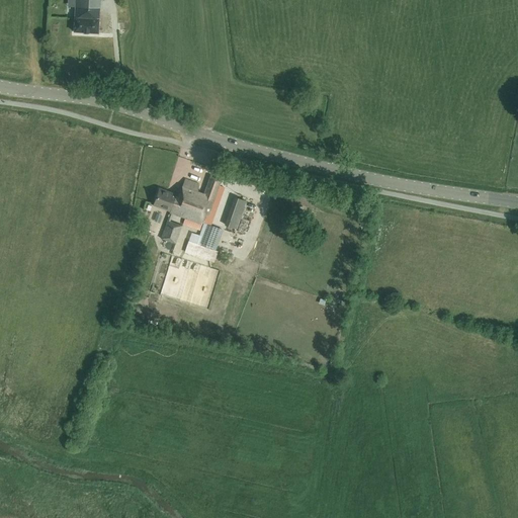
[(75,0),(75,6),(73,31),(98,32),(99,32),(99,13),(100,0),(75,0)]
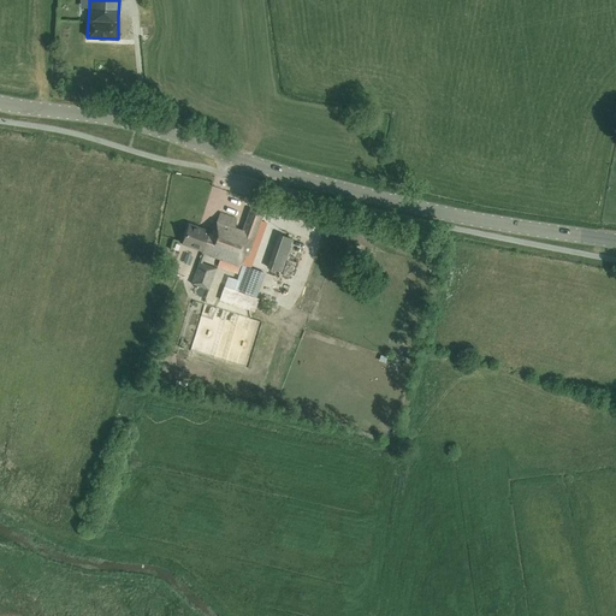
[(189,226),(182,246),(201,252),(201,254),(201,255),(205,256),(240,268),(246,256),(248,256),(262,214),(250,209),(242,230),(235,227),(236,218),(220,212),(212,234),(189,226)]
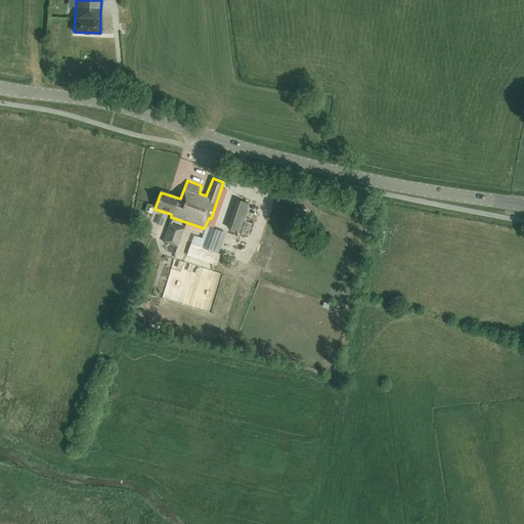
[(221,220),(227,203),(220,200),(213,217),(221,220)]
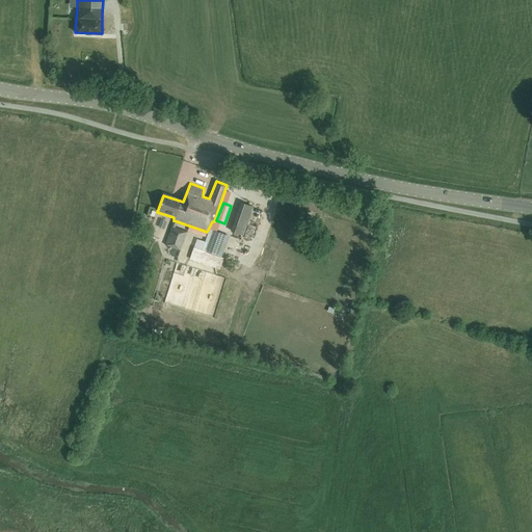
[(242,203),(232,233),(243,236),(253,207),(242,203)]
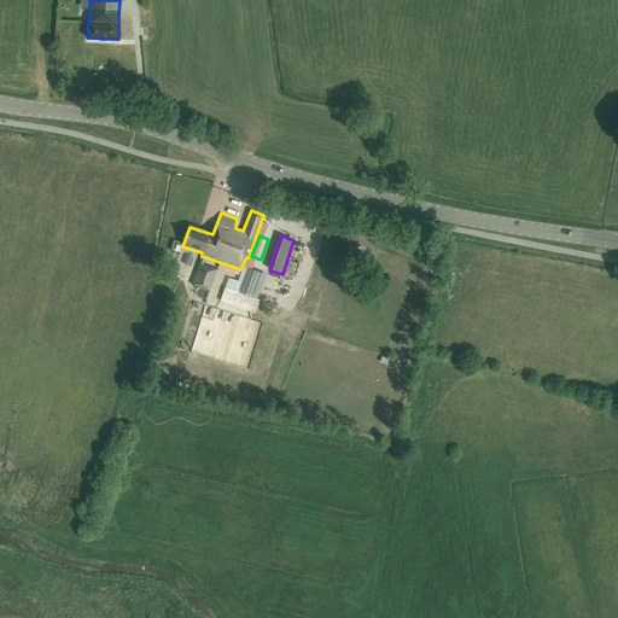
[(217,269),(203,264),(199,263),(192,285),(209,292),(217,269)]
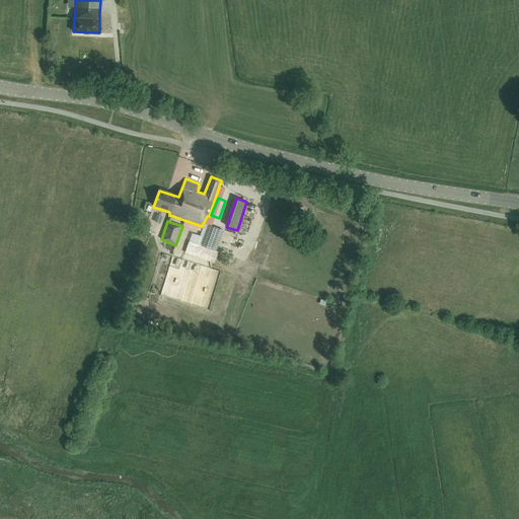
[(219,252),(215,250),(221,230),(208,226),(205,225),(200,240),(190,238),(186,249),(216,260),(219,252)]
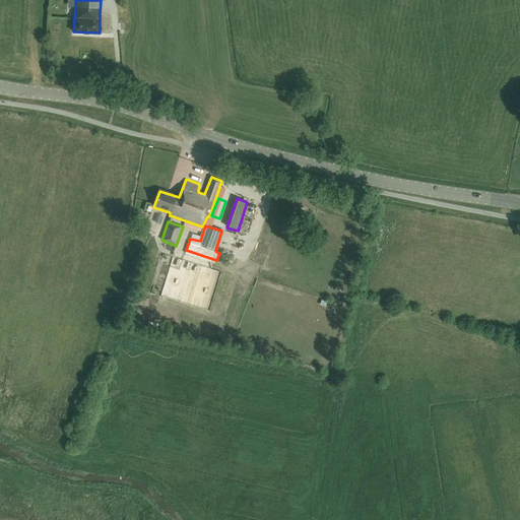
All buildings are outlined.
